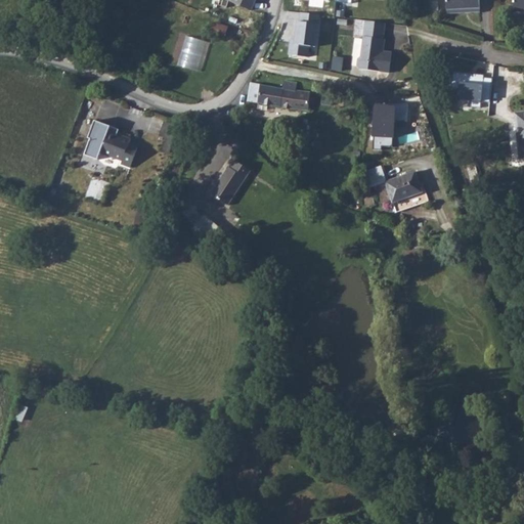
[(220,0),(218,5),(227,8),(229,1),(252,10),(256,0),(220,0)]
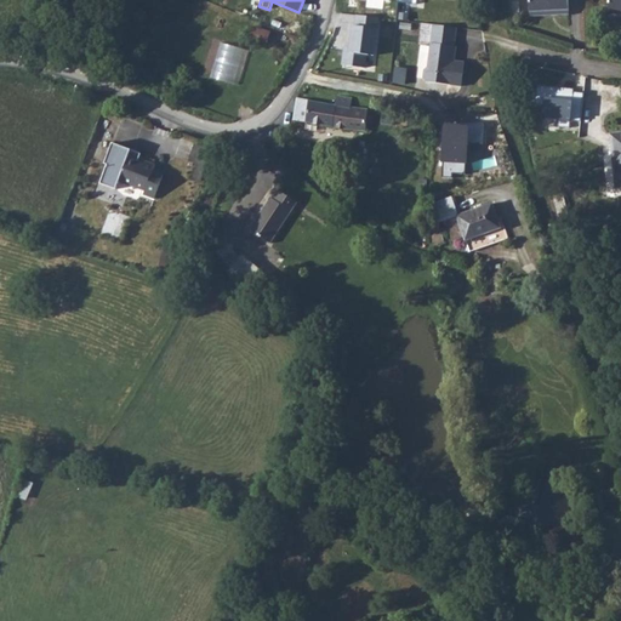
[(558,16),(569,15),(568,0),(529,0),(530,12),(558,12),(558,16)]
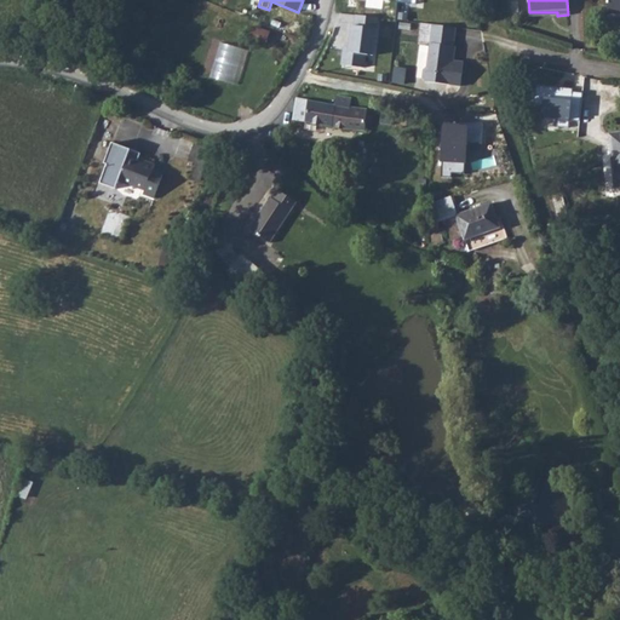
[(619,0),(609,0),(609,1),(608,1),(608,15),(619,13),(619,0)]
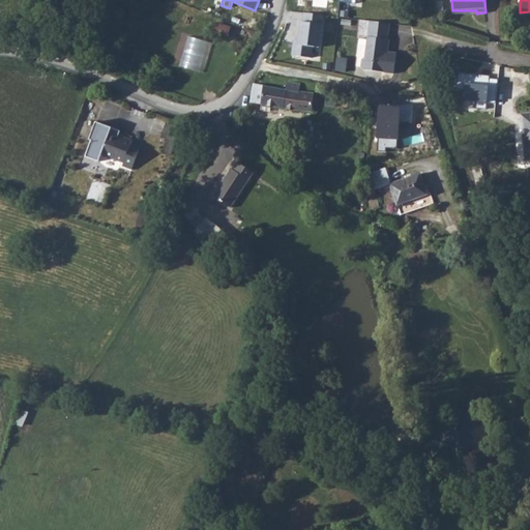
[(326,16),(305,13),(304,23),(301,22),(298,41),(294,40),(292,56),(314,58),(315,48),(322,49),(326,16)]
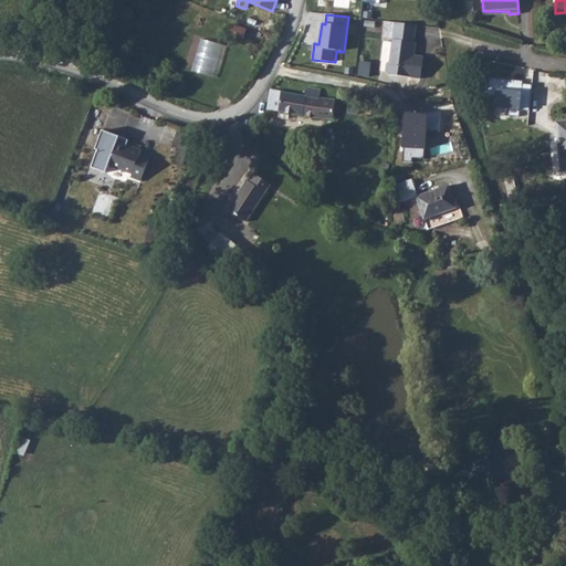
[(384,38),(394,39),(396,22),(386,21),(384,38)]
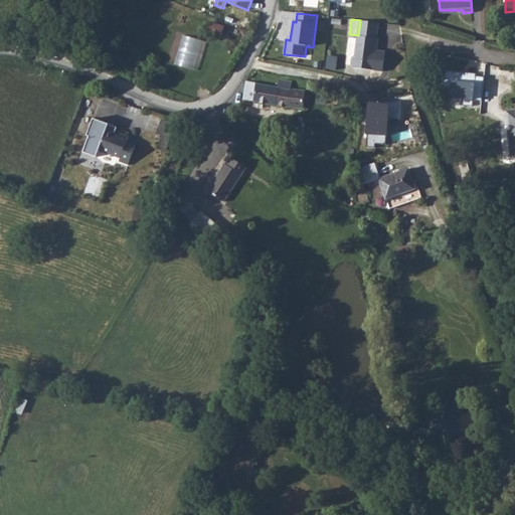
[(379,23),(360,20),(358,35),(355,55),(352,57),(352,65),(353,68),(383,71),(385,52),(377,50),(373,50),(374,45),(377,46),(378,39),(377,38),(379,23)]
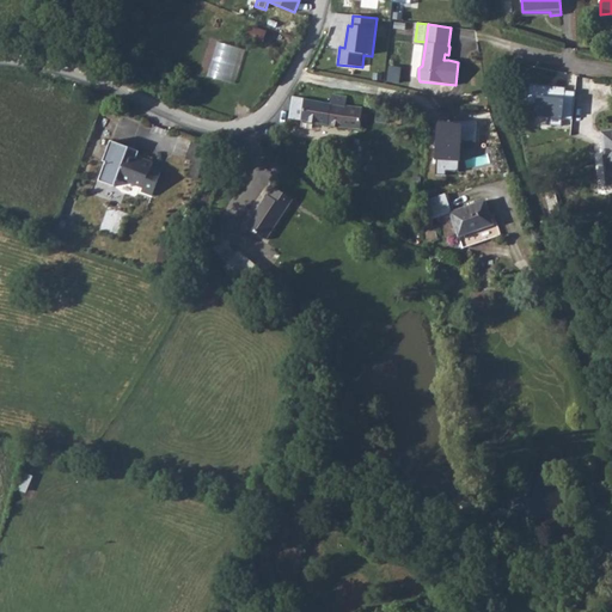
[(267,31),(249,26),(245,40),(263,44),(267,31)]
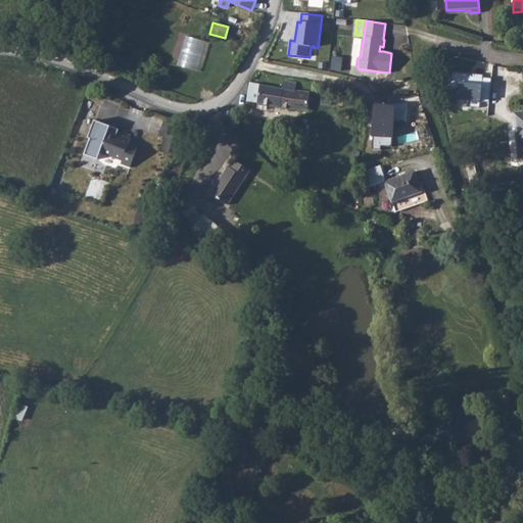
[(187,36),(179,65),(202,72),(210,43),(187,36)]
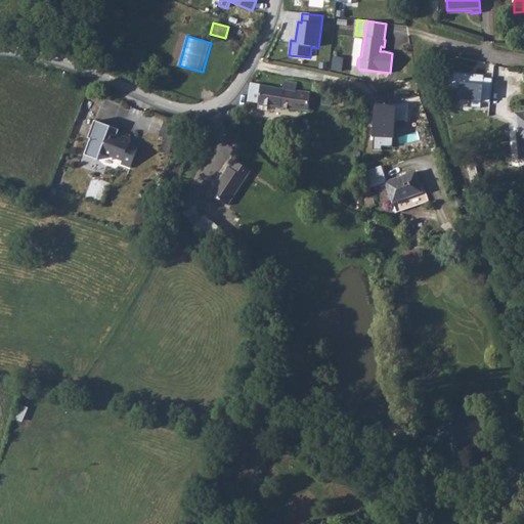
[(484,75),(453,72),(451,88),(460,89),(459,99),(472,101),(471,107),(481,108),(482,102),(490,102),(493,79),(484,78),(484,75)]
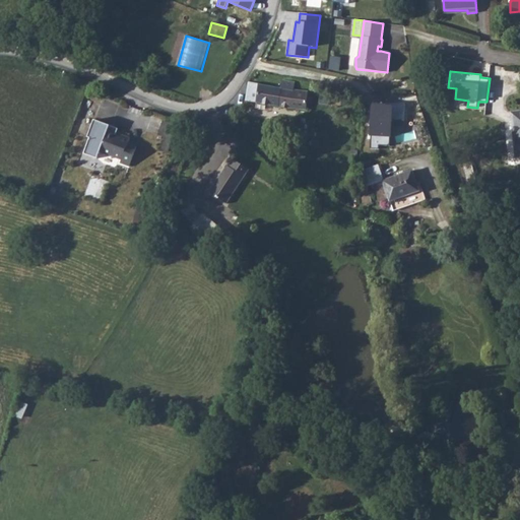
[(260,84),(249,81),(246,101),(307,110),(308,92),(294,90),(295,82),(282,80),(281,88),(260,85),(260,84)]
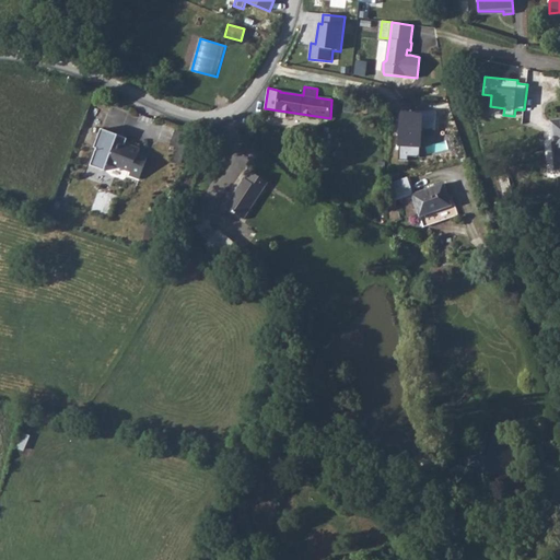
[(422,113),(399,109),(397,160),(407,161),(406,154),(418,155),(422,113)]
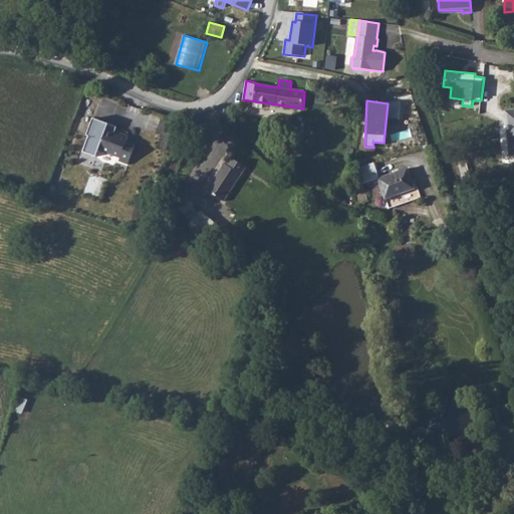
[(298,121),(292,119),(291,135),(300,136),(302,117),(299,117),(298,121)]
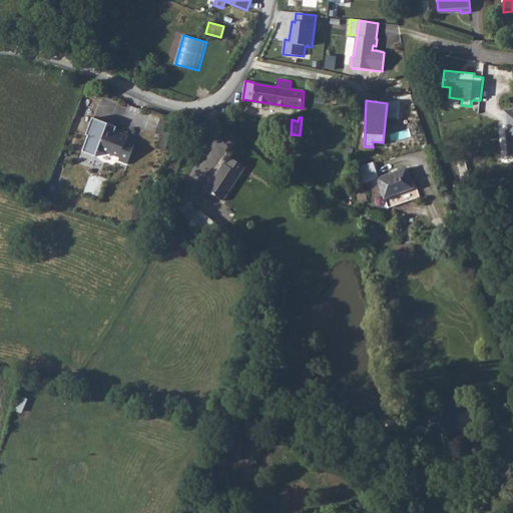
[(312,118),(302,117),(300,135),(311,136),(312,118)]
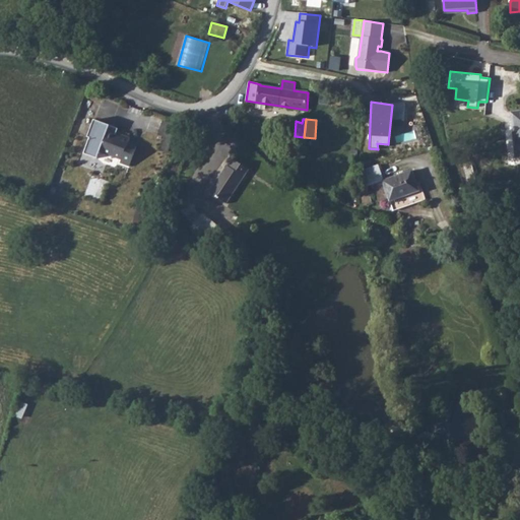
[(121,163),(130,167),(137,146),(129,143),(130,138),(121,135),(121,137),(116,136),(119,129),(108,125),(94,120),(88,137),(90,138),(84,154),(98,158),(101,151),(106,153),(122,159),(121,163)]
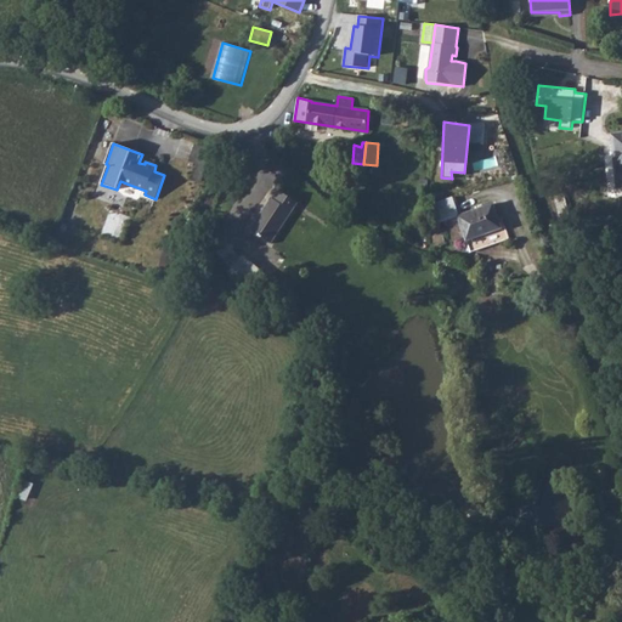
[(213,151),(196,145),(190,162),(198,165),(207,168),(213,151)]
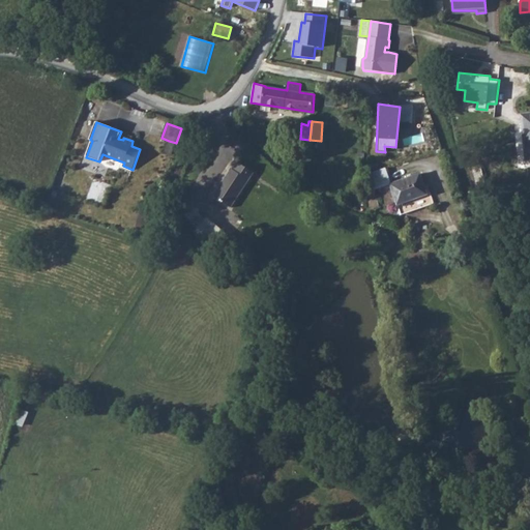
[(176,143),(169,141),(165,152),(172,154),(176,143)]
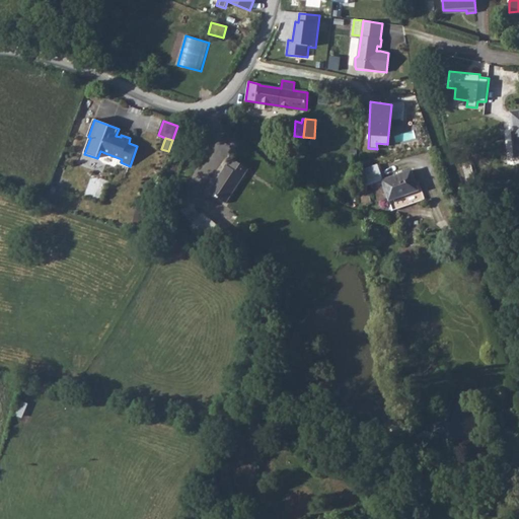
[(209,192),(226,204),(248,169),(232,158),(228,166),(226,165),(209,192)]
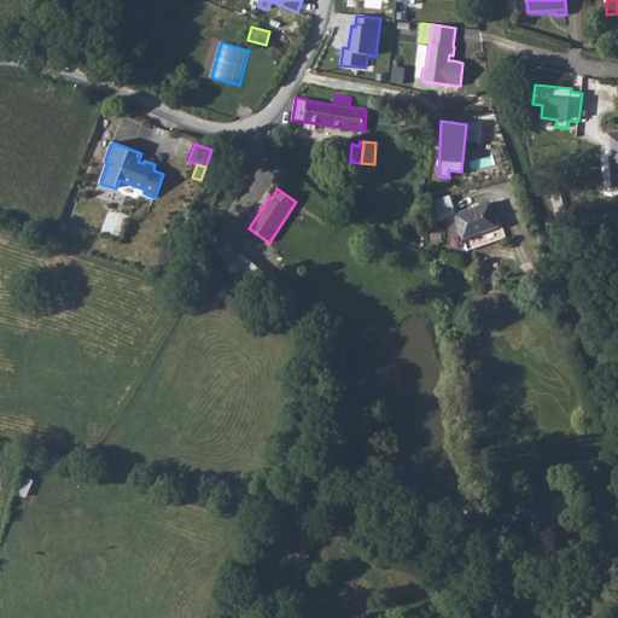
[(560,194),(552,196),(557,217),(565,215),(560,194)]
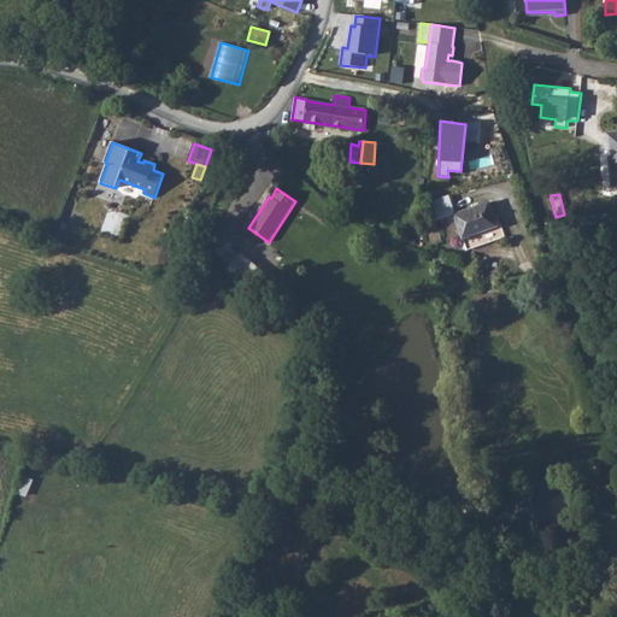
[(462,235),(466,251),(506,236),(501,224),(498,225),(489,203),(441,219),(444,224),(445,223),(451,239),(462,235)]
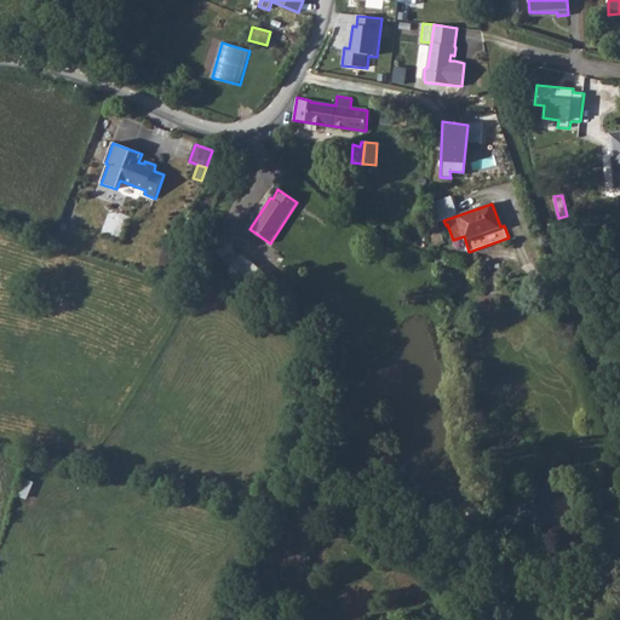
[(225,262),(231,268),(240,257),(234,251),(225,262)]
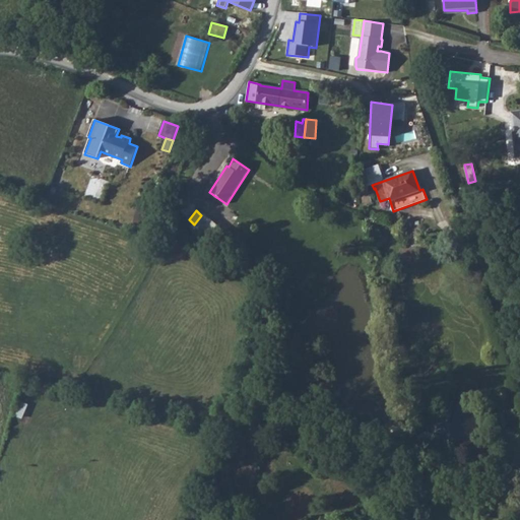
[(145,212),(136,211),(134,223),(142,225),(145,212)]
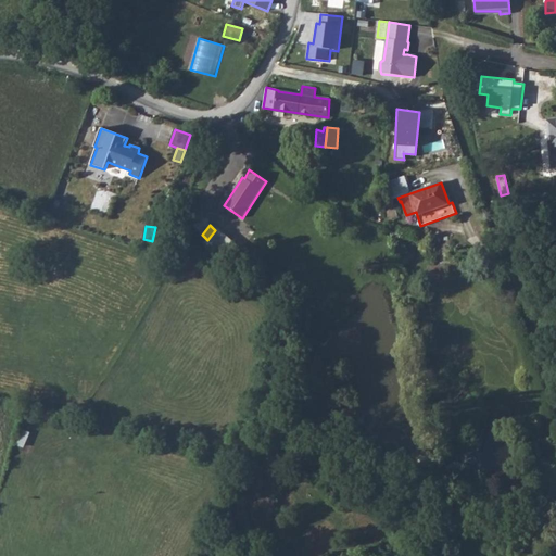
[(205,243),(230,264),(242,250),(217,228),(215,230),(207,240),(205,243)]
